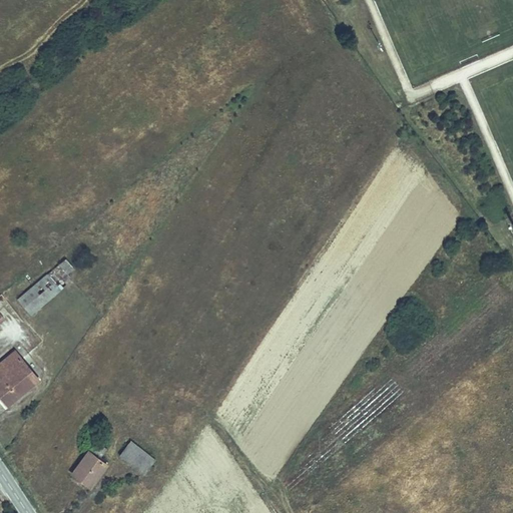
[(75,269),(67,260),(60,266),(68,275),(75,269)]
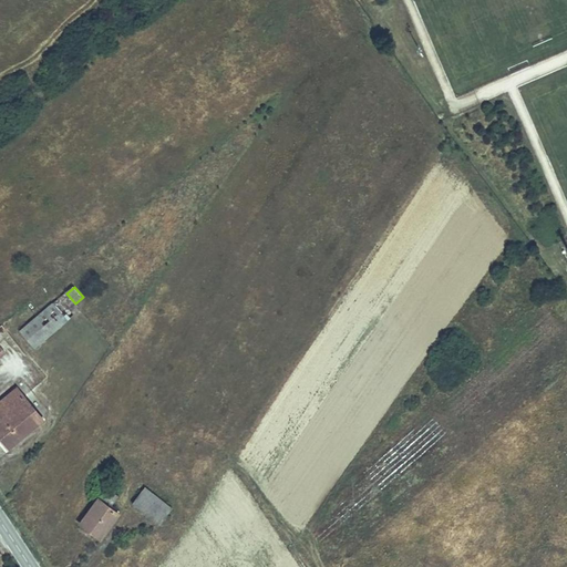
[(68,320),(52,303),(20,331),(33,348),(68,320)]
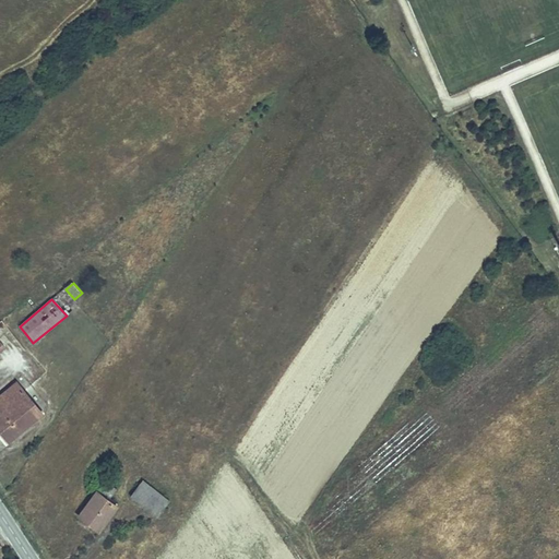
[(0,428),(10,439),(42,413),(16,383),(0,395),(0,428)]
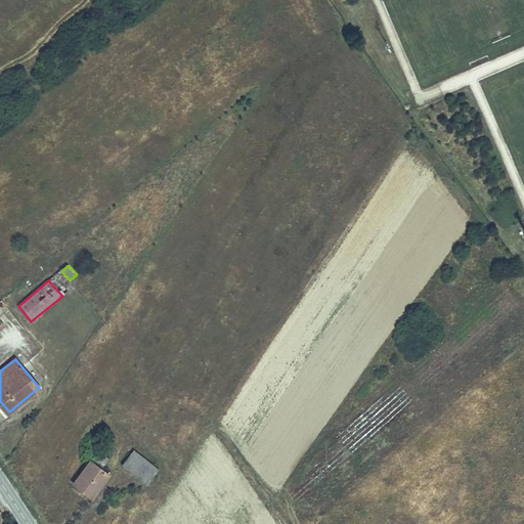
[(0,401),(0,406),(6,415),(9,411),(0,401)]
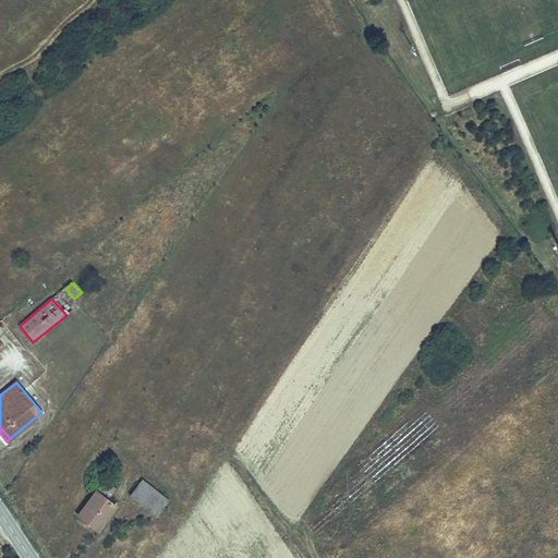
[(116,488),(105,480),(96,490),(108,499),(116,488)]
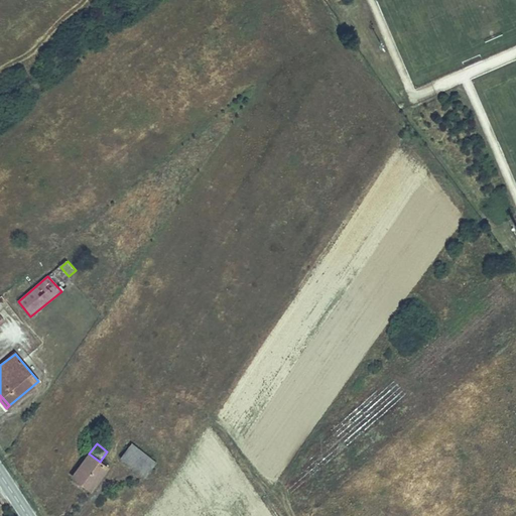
[(144,477),(155,462),(131,443),(120,459),(144,477)]
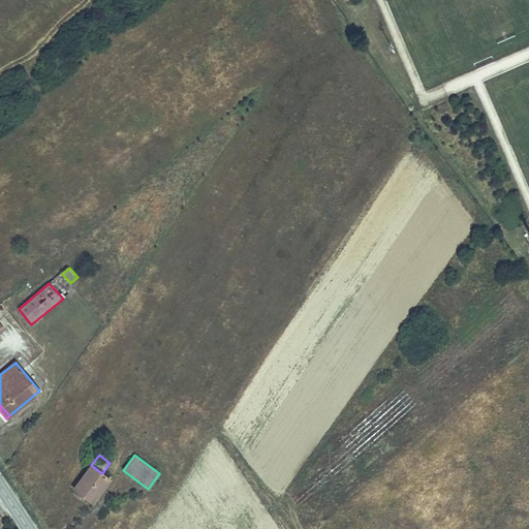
[(111,479),(102,473),(91,465),(74,488),(94,502),(111,479)]
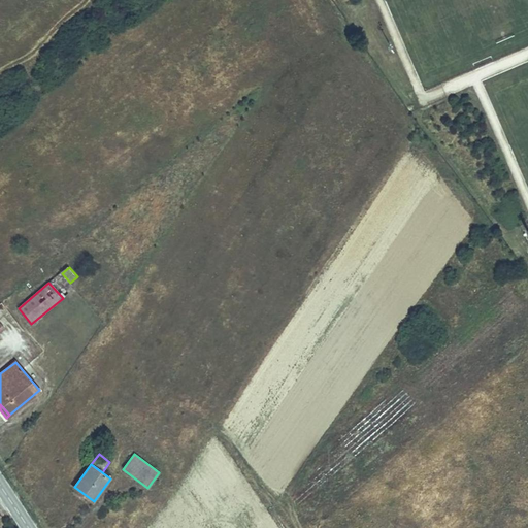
All buildings are outlined.
